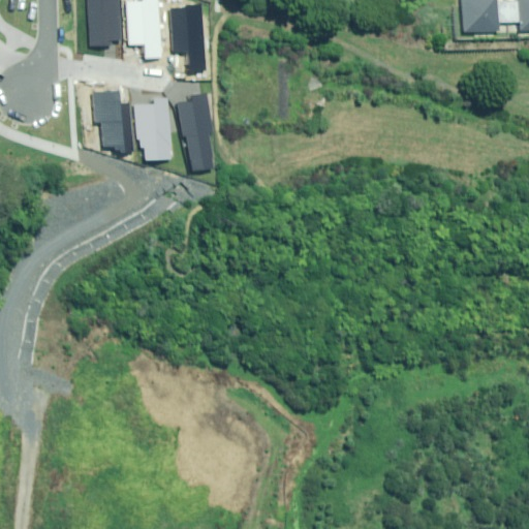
[(88,0),(90,47),(106,45),(106,39),(120,39),(118,0),(88,0)]
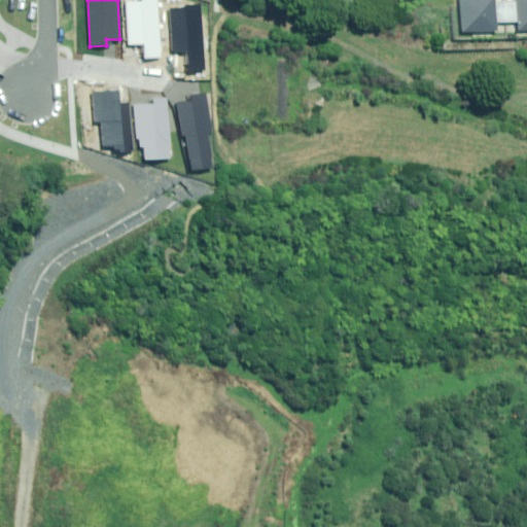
[(142,0),(143,1),(127,2),(129,45),(144,44),(145,58),(161,58),(157,0),(142,0)]
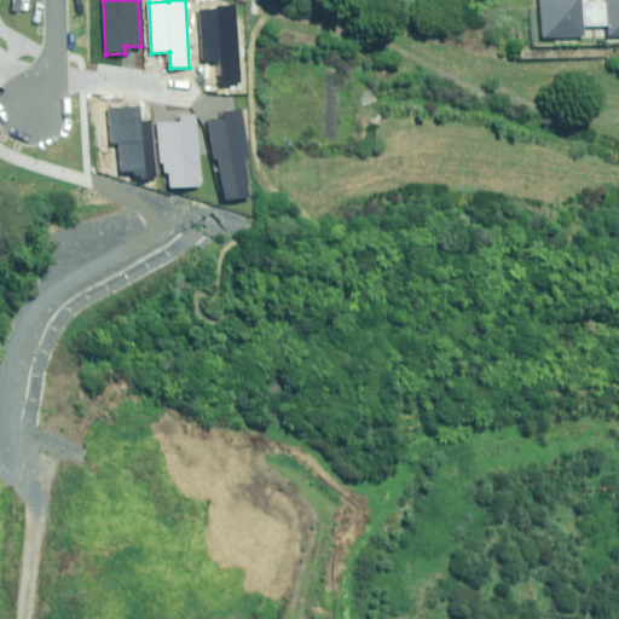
[(573,0),(532,0),(532,39),(573,40),(573,0)]
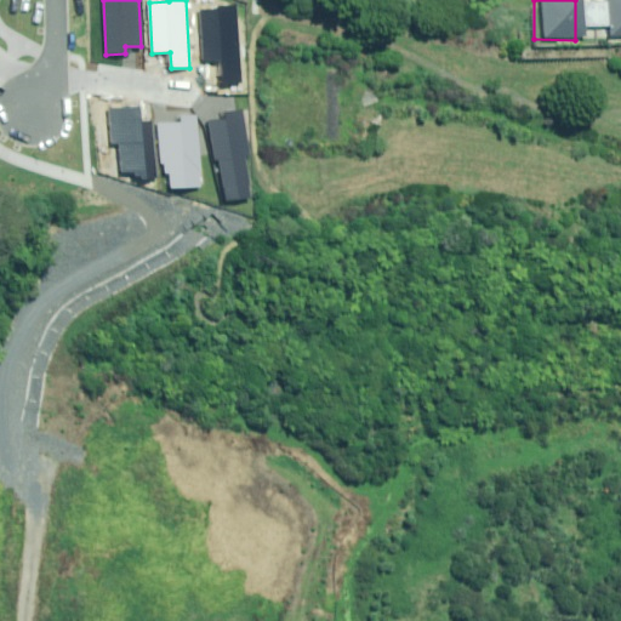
[(620,0),(603,0),(604,38),(620,38),(620,0)]
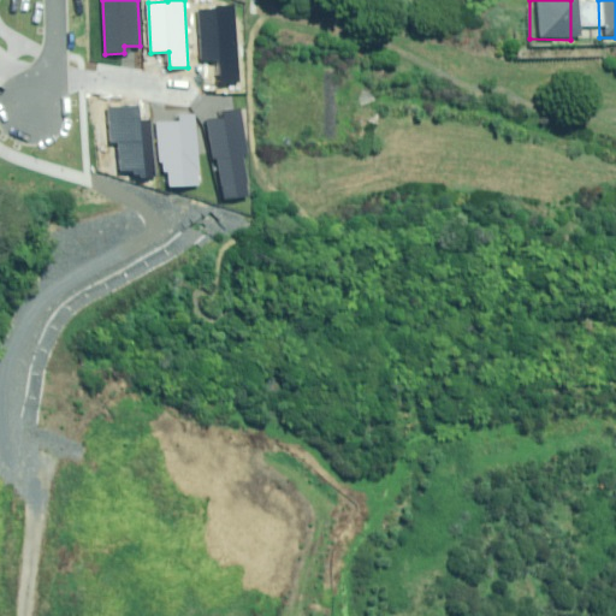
[(237,82),(232,5),(200,7),(203,59),(217,59),(218,83),(237,82)]
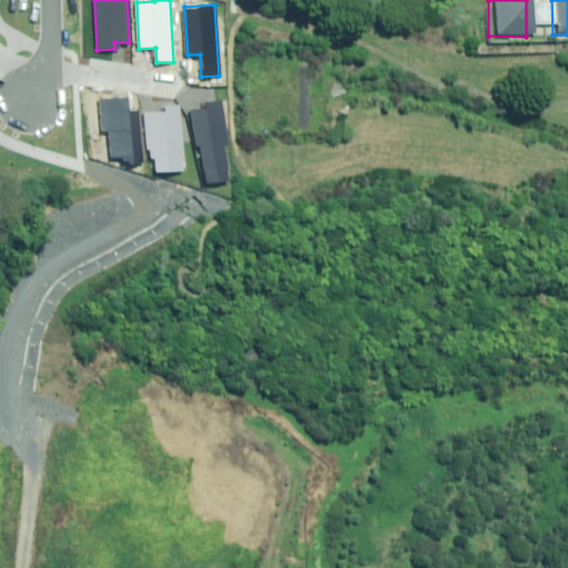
[(143,161),(139,113),(130,114),(129,100),(99,102),(102,131),(110,130),(112,156),(122,155),(123,163),(143,161)]
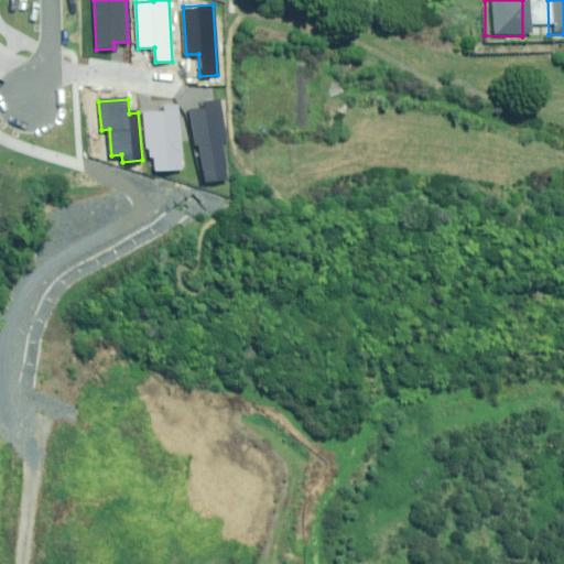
[(208,108),(191,111),(196,147),(201,145),(207,182),(227,179),(221,143),(227,142),(220,101),(208,104),(208,108)]
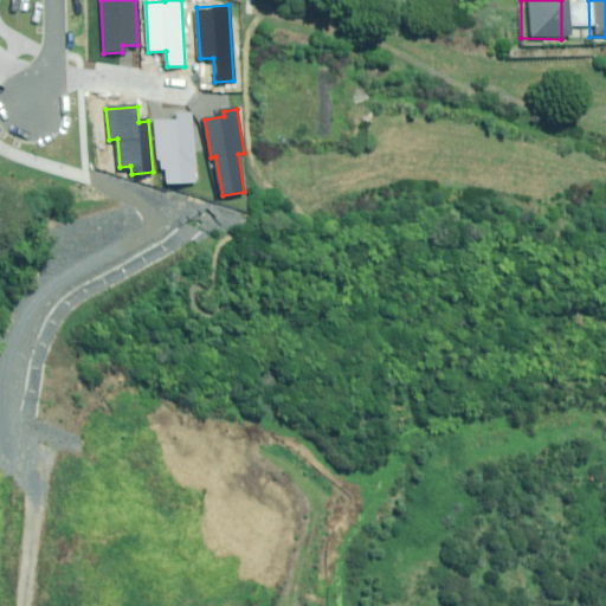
[(199,181),(191,113),(175,115),(176,121),(155,123),(160,168),(166,167),(168,185),(199,181)]
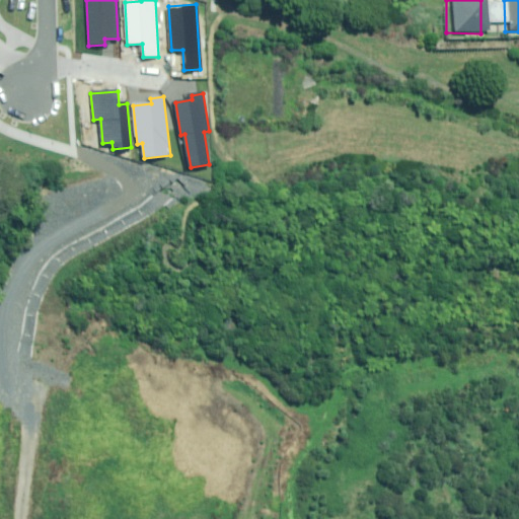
All buildings are outlined.
